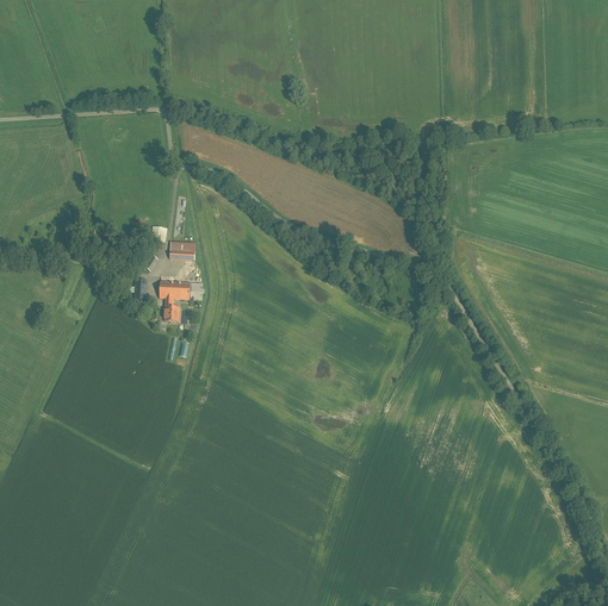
[(167,229),(154,227),(153,241),(166,242),(167,229)]
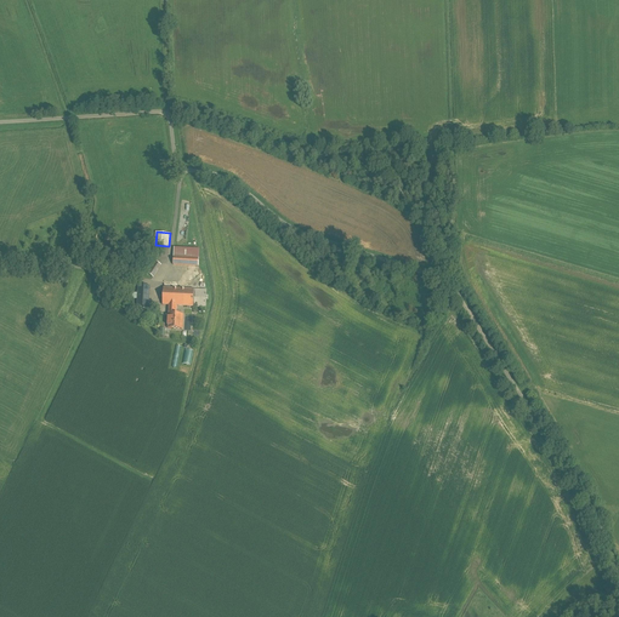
[(200,249),(175,246),(172,262),(199,266),(200,249)]
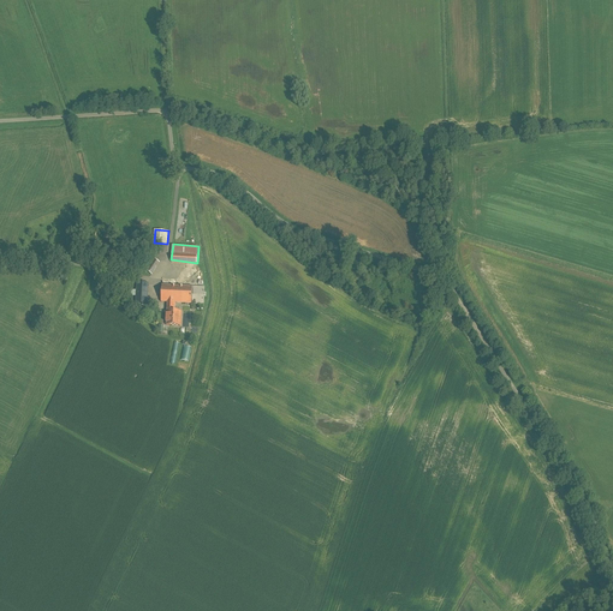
[(159,262),(153,258),(147,270),(152,274),(159,262)]
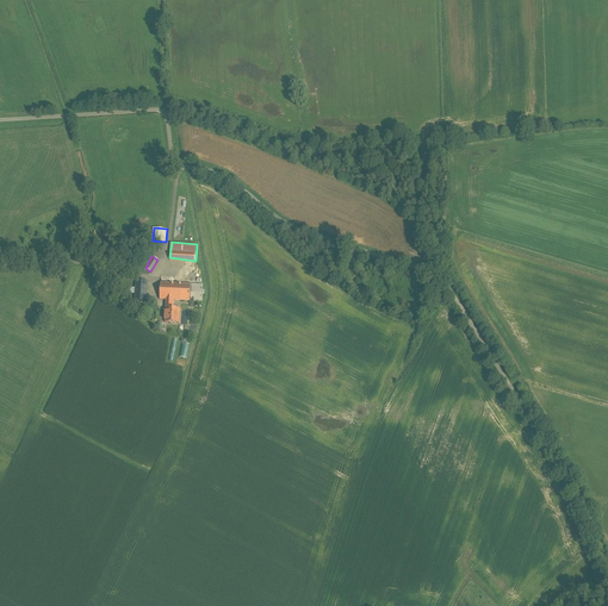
[(146,281),(135,280),(134,299),(146,300),(146,281)]
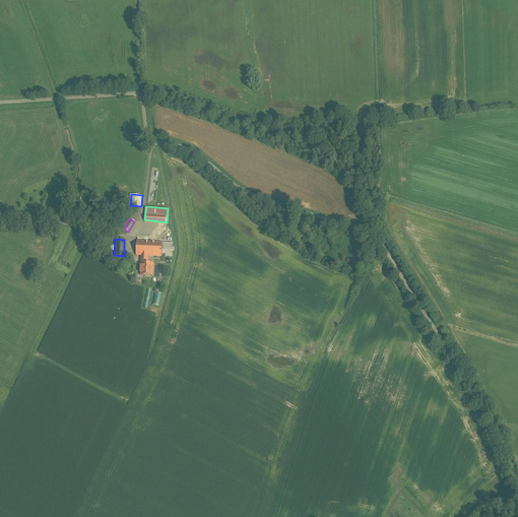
[(140,255),(140,261),(147,261),(147,255),(172,256),(173,243),(137,241),(136,255),(140,255)]
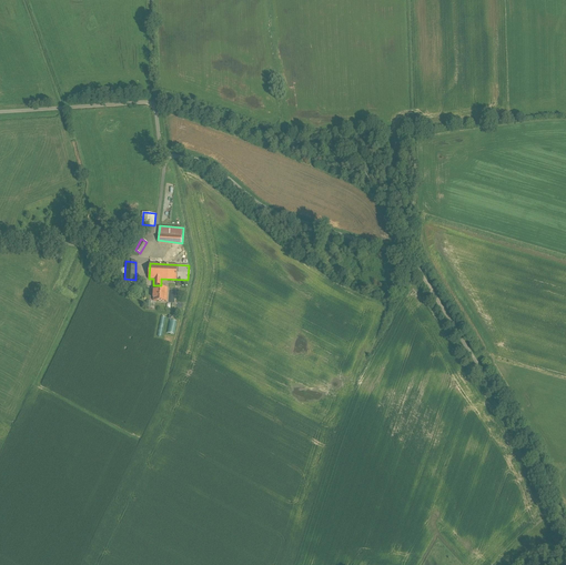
[(168,288),(152,286),(151,300),(167,301),(168,288)]
